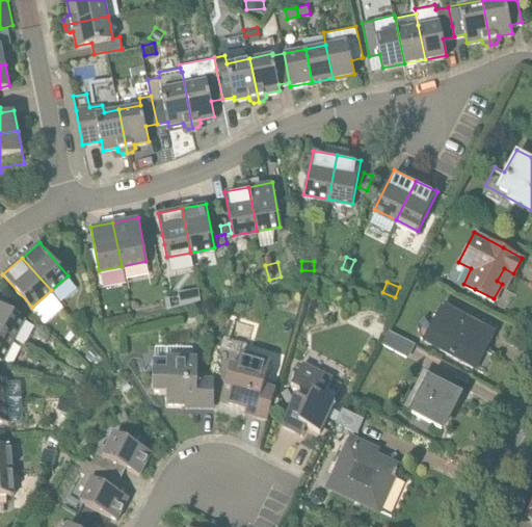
[(40,311),(49,321),(68,306),(58,294),(40,311)]
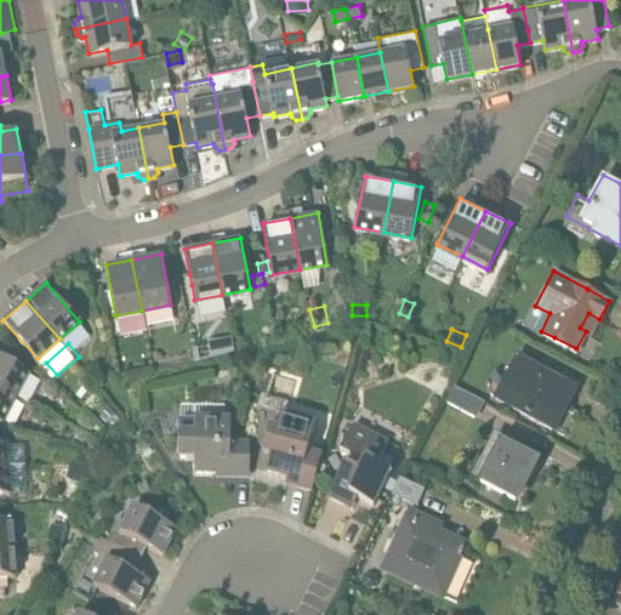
[(0,386),(15,394),(28,369),(0,353),(0,386)]
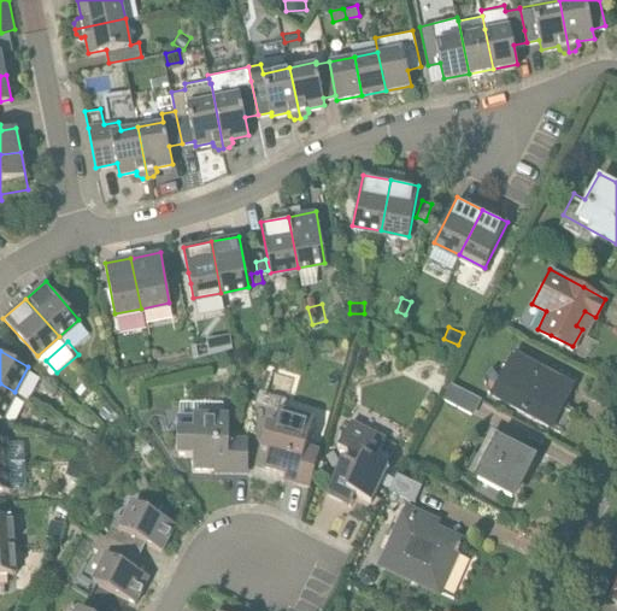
[(489,391),(530,412),(551,424),(573,383),(552,371),(512,351),(489,391)]
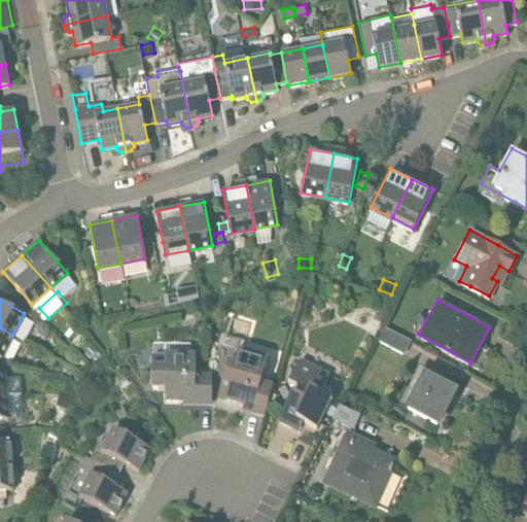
[(385,325),(378,337),(403,351),(410,339),(385,325)]
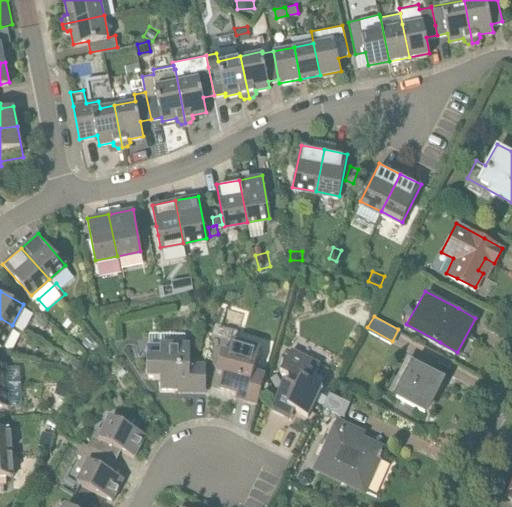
[(12,325),(0,318),(0,345),(1,346),(12,325)]
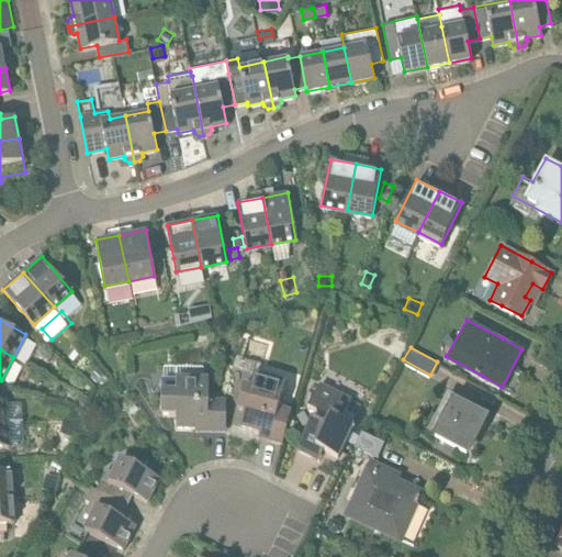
[(90,372),(96,379),(103,371),(97,366),(90,372)]
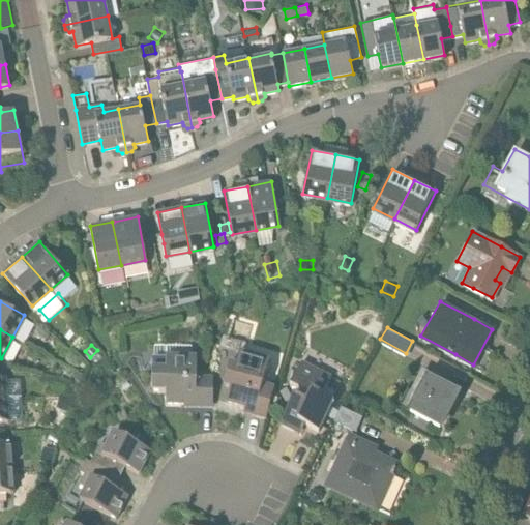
[(251,411),(266,415),(274,385),(262,381),(269,357),(239,349),(235,363),(229,361),(224,382),(230,384),(226,399),(253,406),(251,411)]
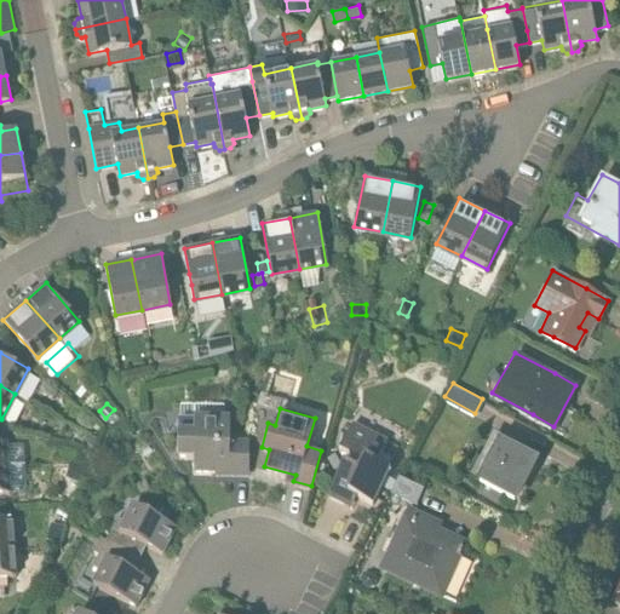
[(178,414),(178,454),(194,454),(194,469),(217,469),(217,465),(250,465),(250,437),(230,437),(230,415),(178,414)]
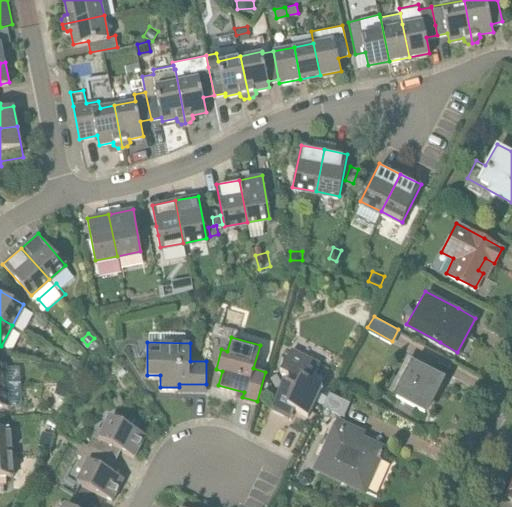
[(308,414),(321,385),(311,380),(320,361),(292,346),(280,370),(288,374),(284,381),(279,389),(270,407),(284,413),(288,404),(308,414)]
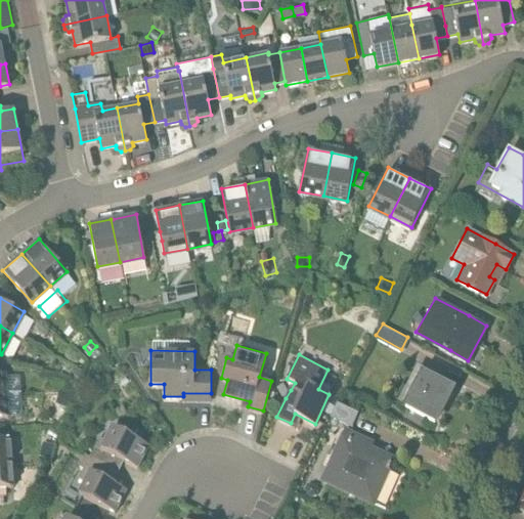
[(394,397),(403,403),(417,409),(434,419),(435,418),(434,418),(443,400),(444,400),(451,387),(433,378),(425,373),(427,368),(418,363),(405,385),(402,383),(394,397)]
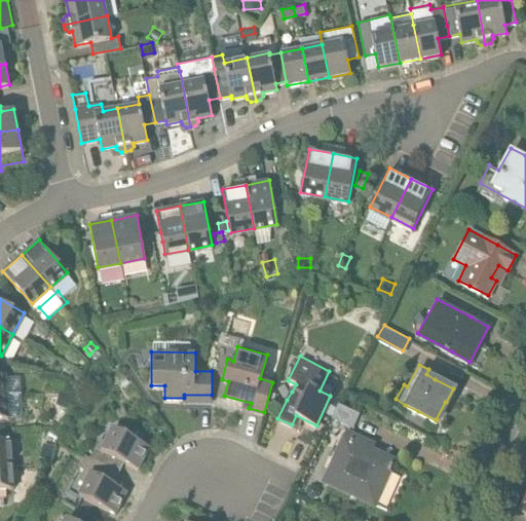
[(79,377),(82,369),(76,366),(73,374),(79,377)]
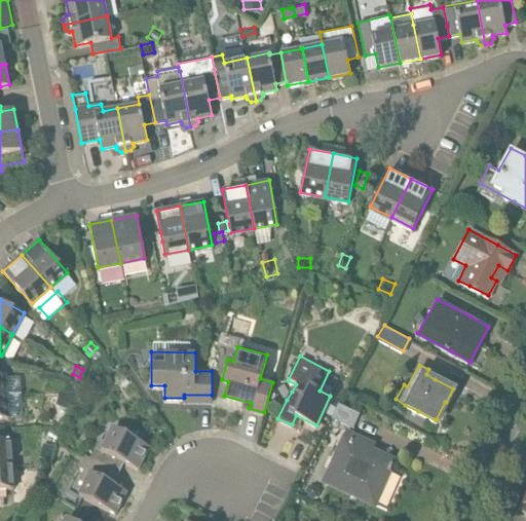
[(0,368),(0,393),(21,392),(20,375),(5,376),(5,369),(0,368)]
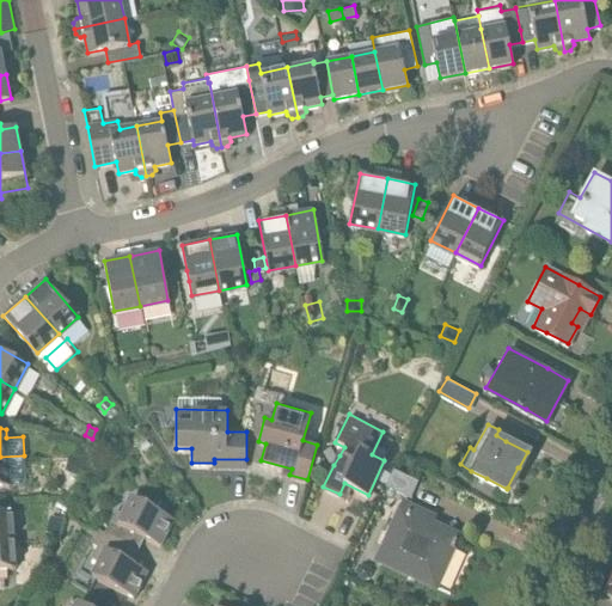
[(85,457),(69,452),(65,466),(80,471),(85,457)]
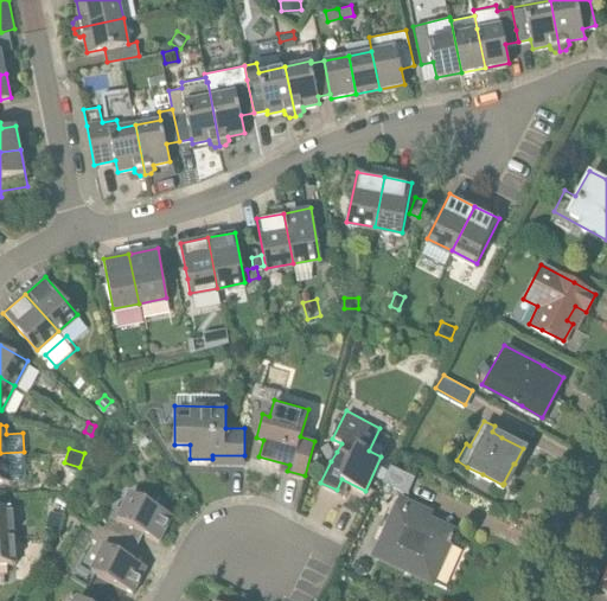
[(0,480),(26,479),(24,452),(0,453),(0,480)]
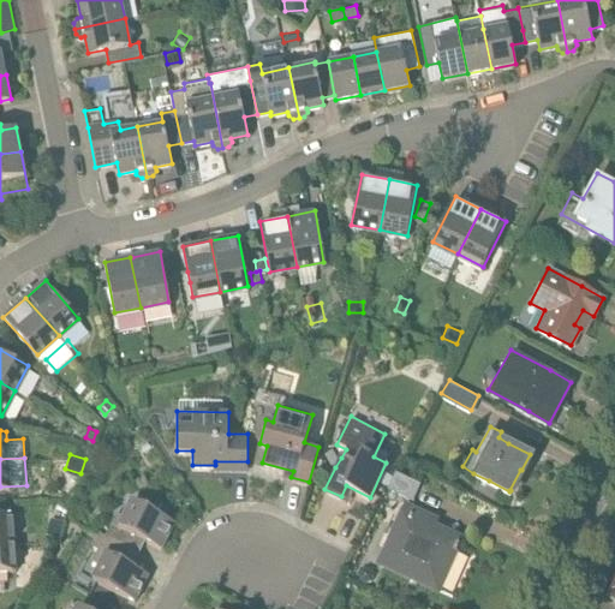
[(395,471),(388,487),(411,497),(419,482),(395,471)]
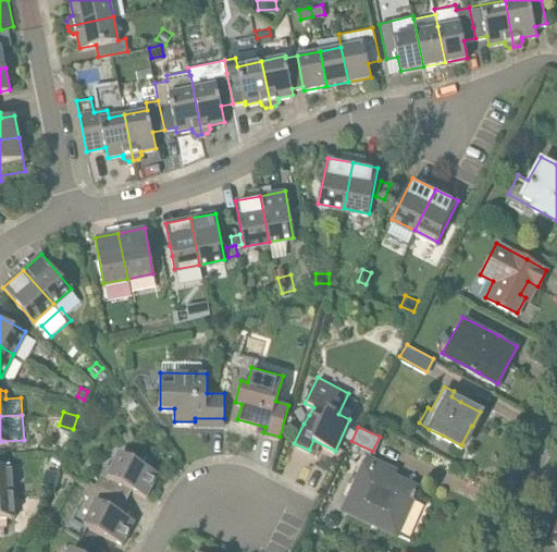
[(104,462),(94,483),(120,497),(125,485),(146,495),(158,471),(119,452),(112,465),(104,462)]
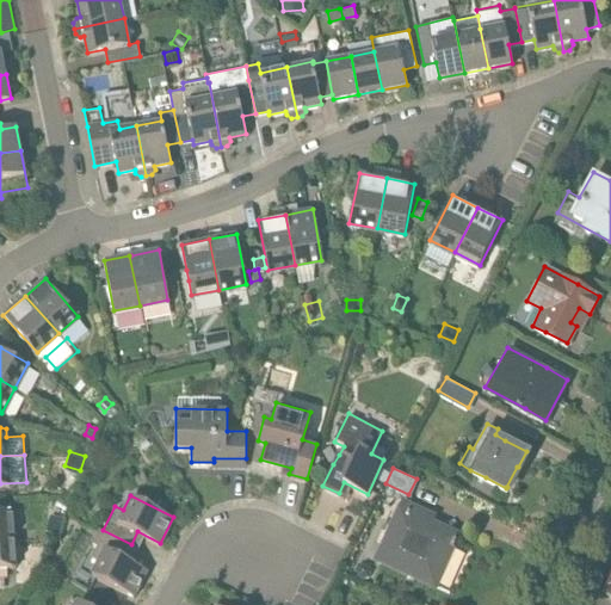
[(166,500),(155,495),(150,504),(162,510),(166,500)]
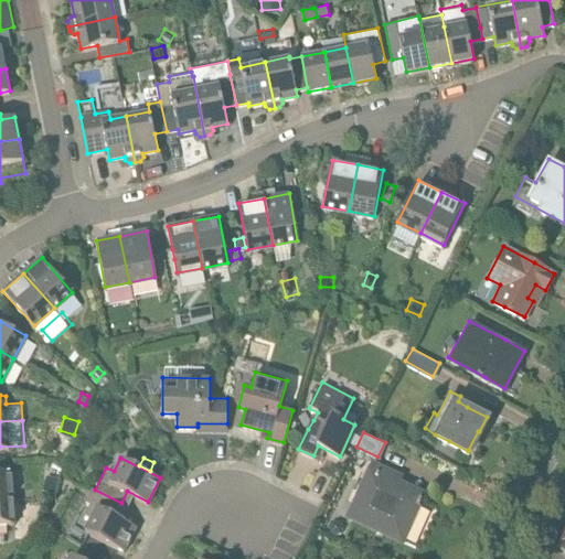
[(345,513),(382,529),(402,539),(418,503),(419,504),(422,498),(420,497),(423,493),(401,483),(405,473),(372,459),(345,513)]
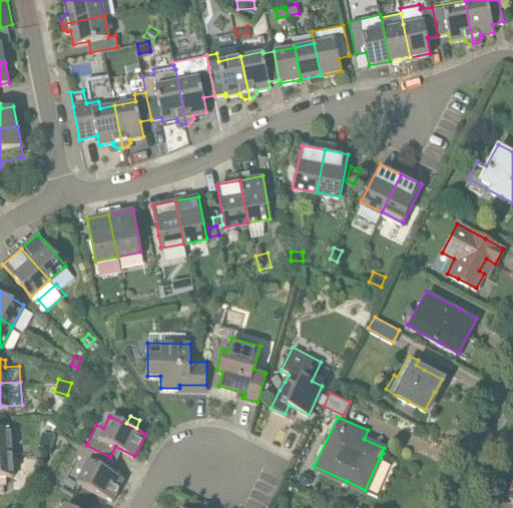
[(0,428),(0,451),(11,451),(10,427),(0,428)]
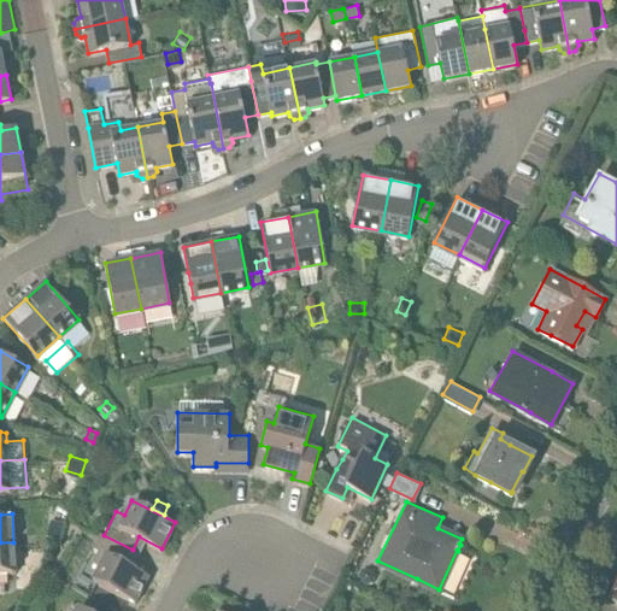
[(47,534),(58,536),(63,521),(52,518),(47,534)]
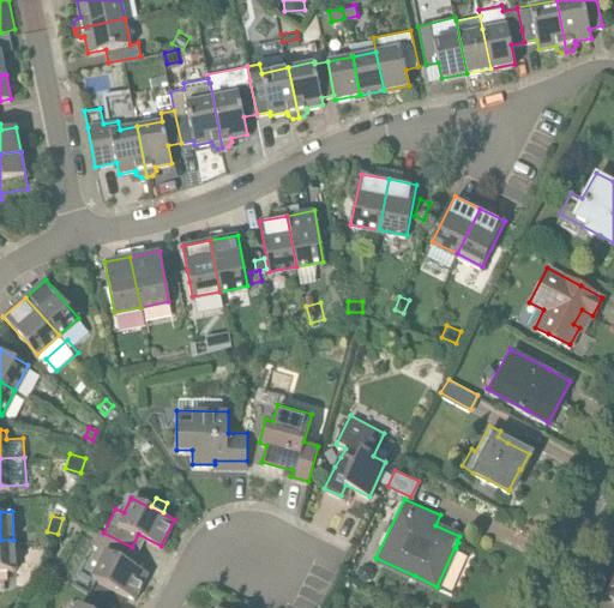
[(125,560),(132,547),(103,533),(100,530),(94,543),(97,546),(92,555),(100,559),(91,576),(134,597),(148,572),(125,560)]
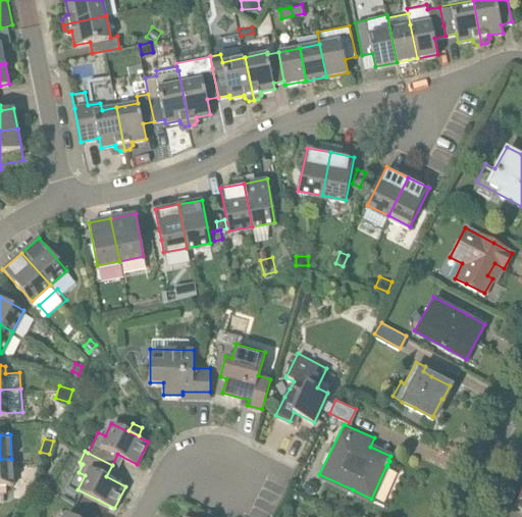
[(0,482),(13,482),(11,459),(0,459),(0,482)]
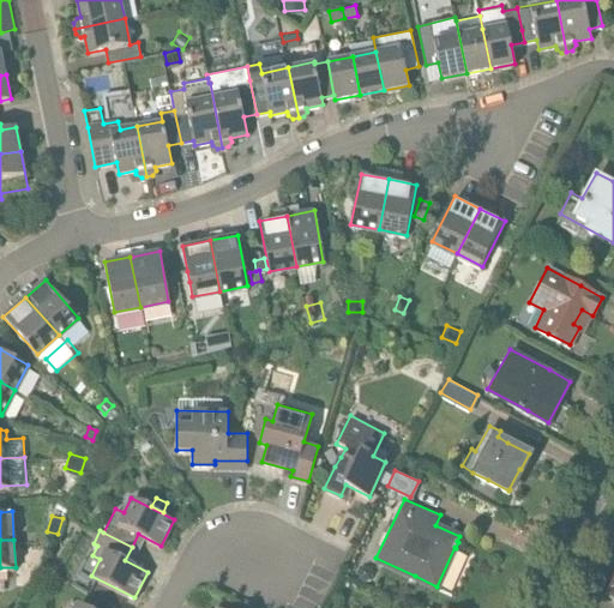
[(357,566),(356,570),(357,573),(360,577),(362,578),(367,578),(371,577),(373,575),(374,572),(374,567),(373,565),(371,561),(367,560),(362,561),(360,563),(357,566)]
